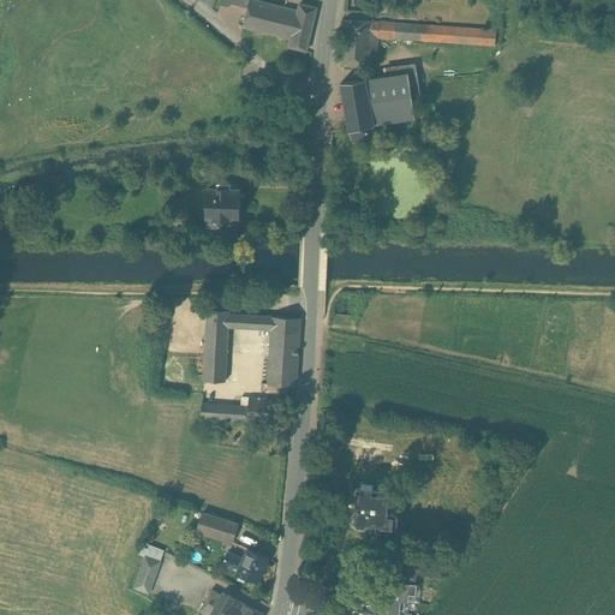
[(286,7),(257,0),(250,0),(249,9),(246,17),(244,27),(279,35),(286,7)]
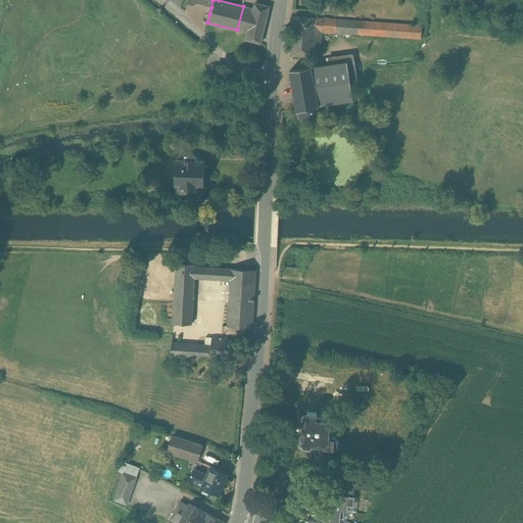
[(255,3),(254,9),(243,6),(237,30),(248,33),(247,39),(260,42),(270,6),(255,3)]
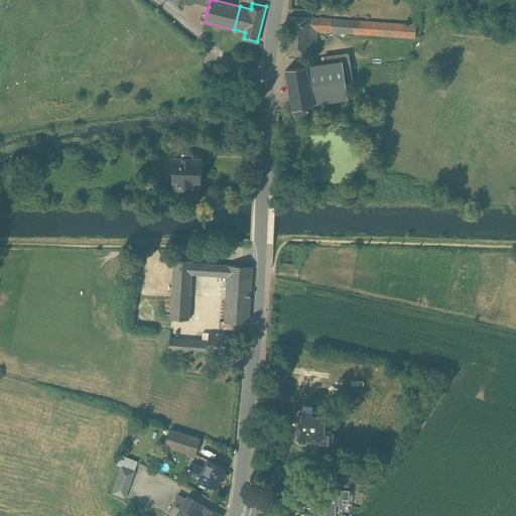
[(207,14),(199,12),(196,23),(204,25),(205,22),(207,14)]
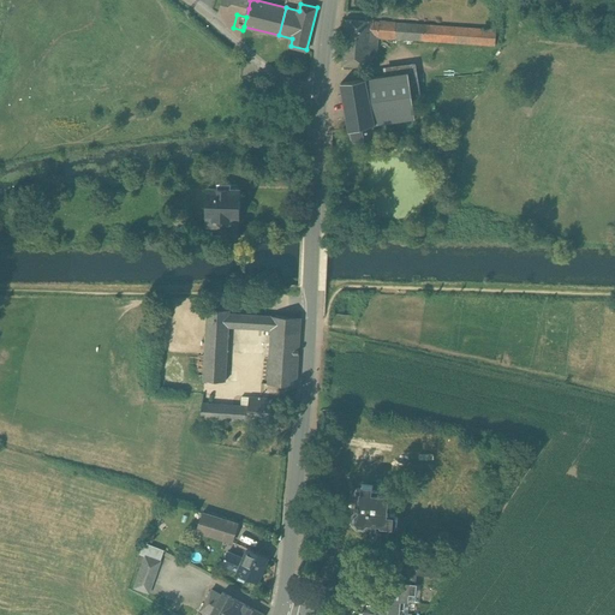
[(371,21),(346,18),(344,47),(369,49),(370,37),(371,21)]
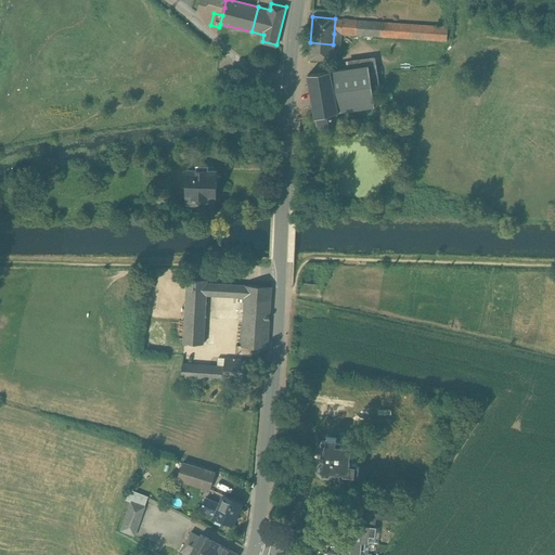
[(357,21),(335,18),(334,34),(339,34),(340,33),(357,35),(357,21)]
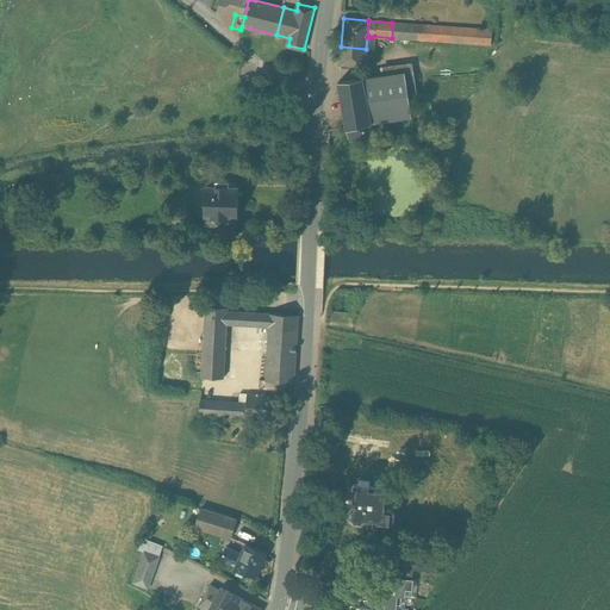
[(492,30),(392,23),(392,38),(491,47),(492,30)]
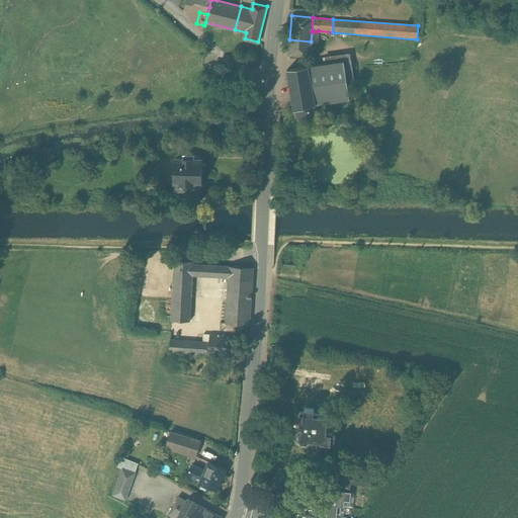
[(333,32),(318,30),(317,31),(318,39),(332,40),(333,32)]
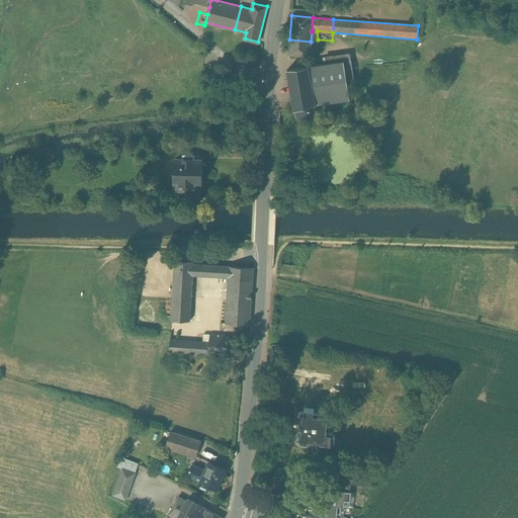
[(311,41),(289,39),(288,55),(310,57),(311,48),(311,41)]
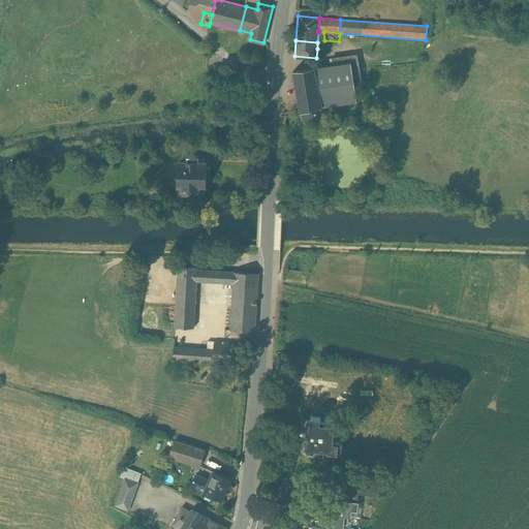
[(331,58),(332,65),(352,62),(355,84),(362,83),(358,54),(331,58)]
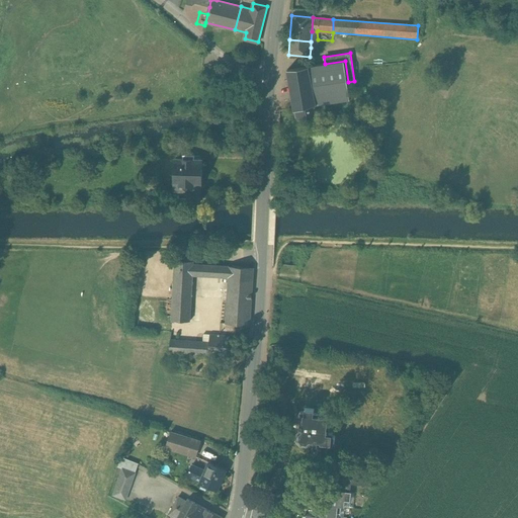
[(325,64),(287,69),(295,109),(297,121),(320,115),(317,103),(350,99),(348,82),(345,61),(325,64)]
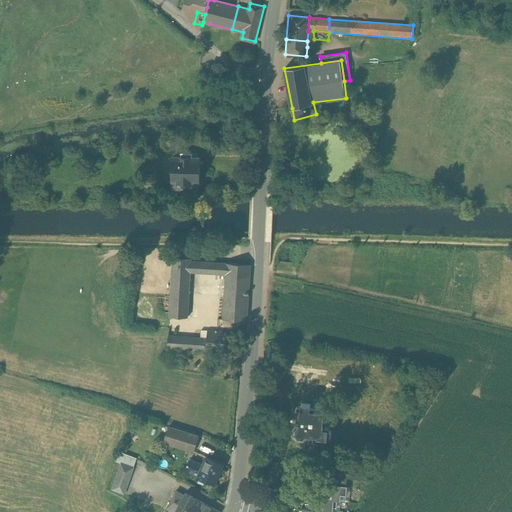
[(181,157),(173,157),(172,182),(173,182),(173,188),(184,189),(184,182),(199,183),(200,158),(192,158),(193,153),(181,153),(181,157)]
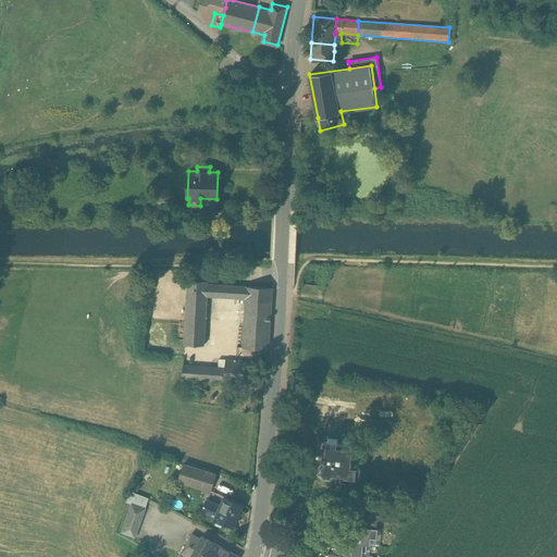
[(208,281),(188,280),(184,344),(205,345),(208,296),(246,298),(247,286),(208,284),(208,281)]
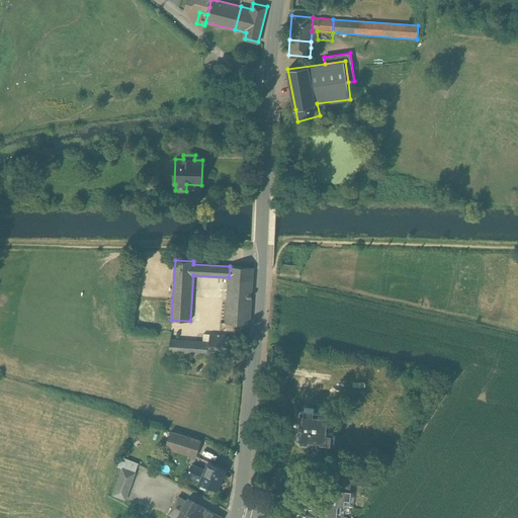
[(243,267),(230,266),(229,277),(229,278),(226,324),(240,324),(243,267)]
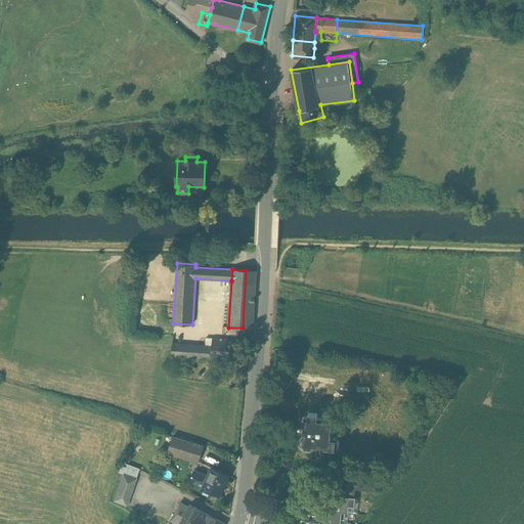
[(257,271),(246,270),(243,328),(253,329),(257,271)]
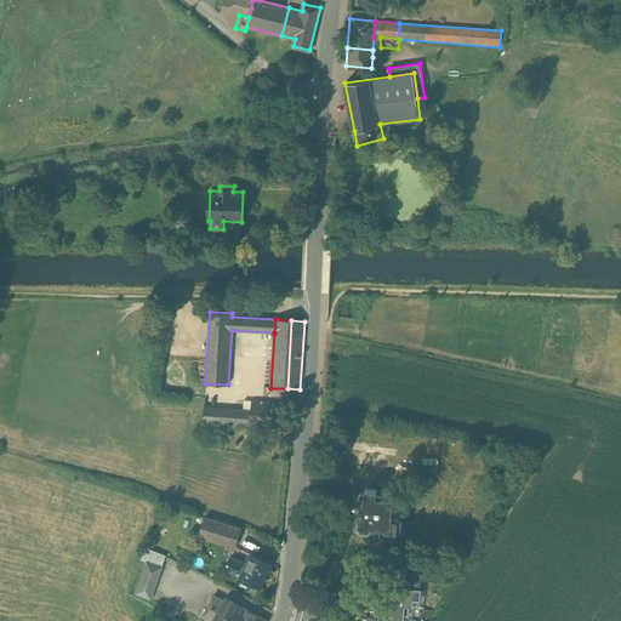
[(271,403),(251,402),(251,411),(244,410),(243,425),(258,426),(258,422),(278,423),(279,406),(269,406),(271,403)]
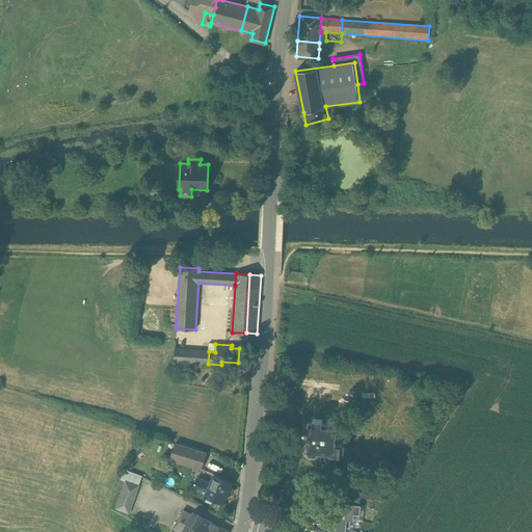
[(183,349),(175,348),(175,362),(182,362),(183,349)]
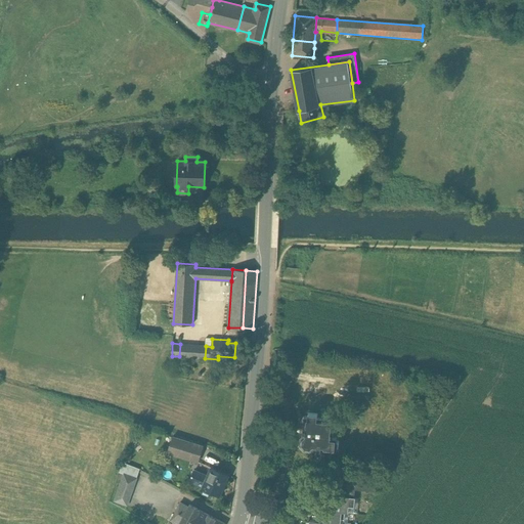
[(206,346),(180,344),(179,356),(205,358),(206,346)]
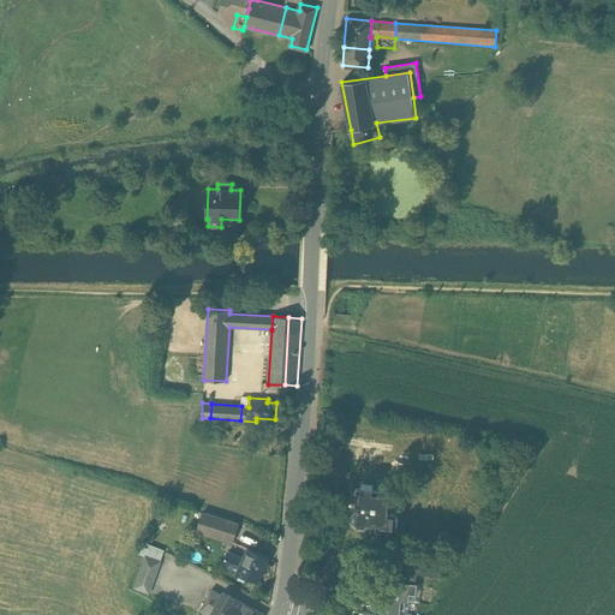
[(441,443),(428,441),(425,463),(442,465),(441,443)]
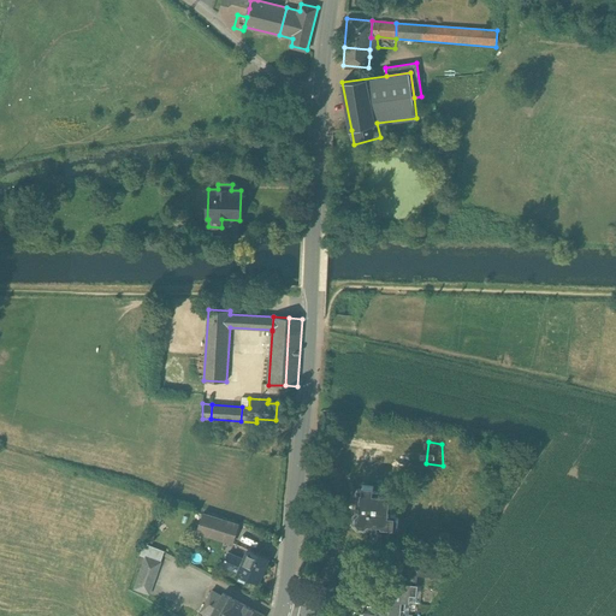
[(445,454),(443,468),(456,469),(458,455),(445,454)]
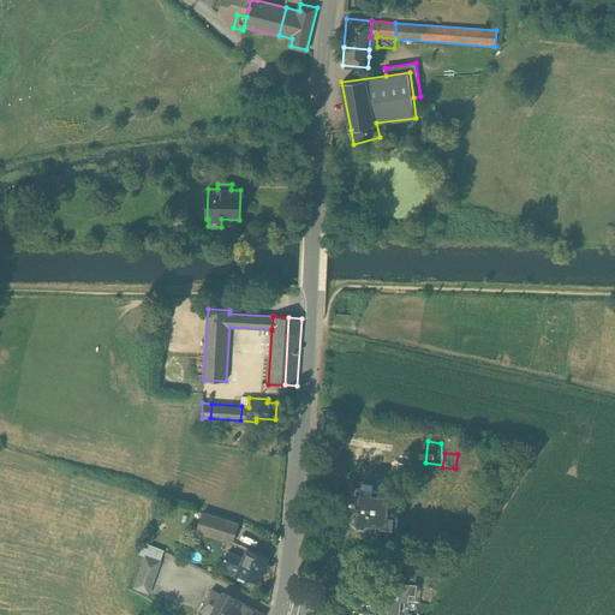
[(418,461),(398,459),(395,475),(417,477),(418,461)]
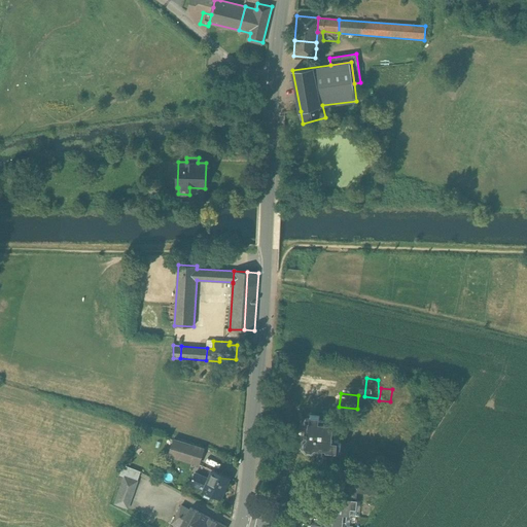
[(335,423),(319,421),(319,422),(318,422),(318,421),(317,417),(313,417),(311,420),(310,421),(308,421),(307,436),(307,437),(305,440),(304,440),(304,446),(307,450),(313,451),(313,450),(315,449),(319,449),(319,452),(319,453),(318,455),(318,458),(319,459),(322,460),(323,459),(324,455),(326,455),(327,454),(327,450),(337,451),(338,442),(334,441),(335,423)]
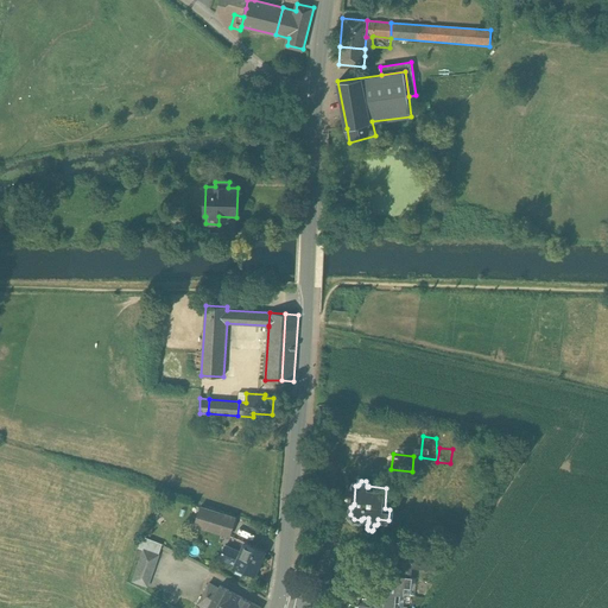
[(200,507),(194,505),(190,517),(196,518),(200,507)]
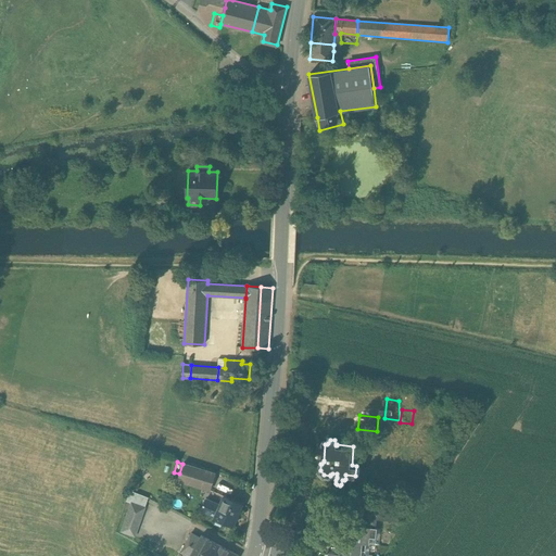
[(215,475),(182,464),(179,474),(177,480),(210,491),(215,475)]
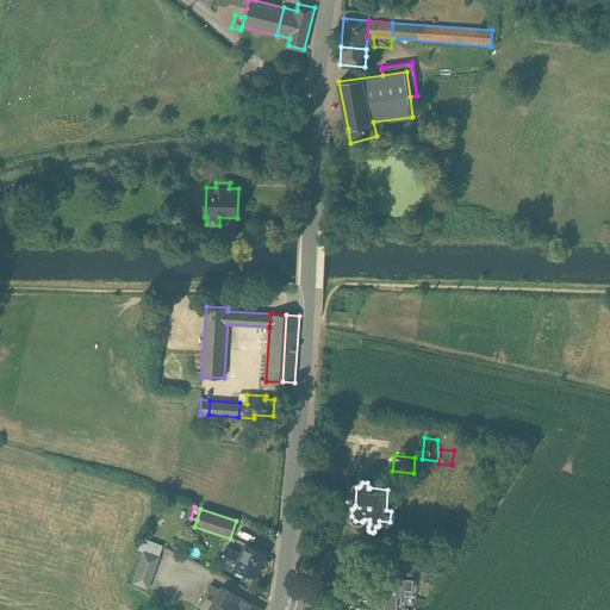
[(147,527),(143,539),(150,541),(154,529),(147,527)]
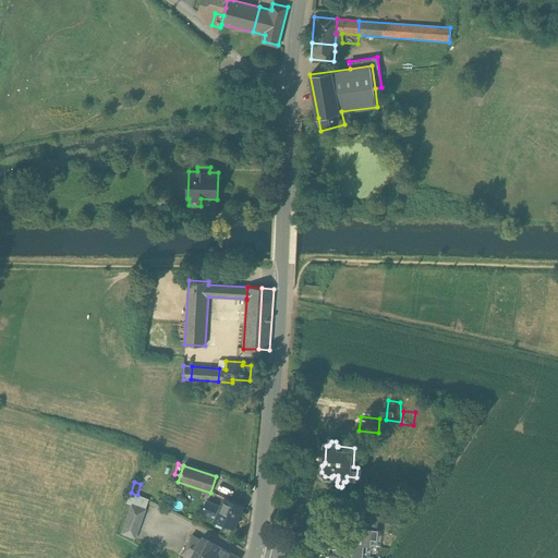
[(128,502),(132,505),(146,509),(149,500),(131,494),(128,502)]
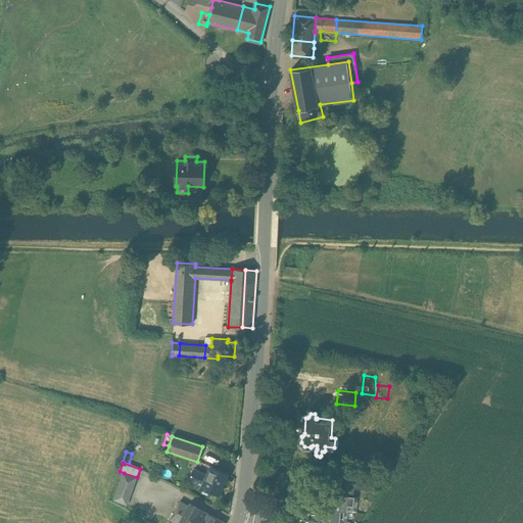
[(207,475),(194,470),(189,481),(202,486),(201,487),(220,494),(228,474),(210,467),(207,475)]
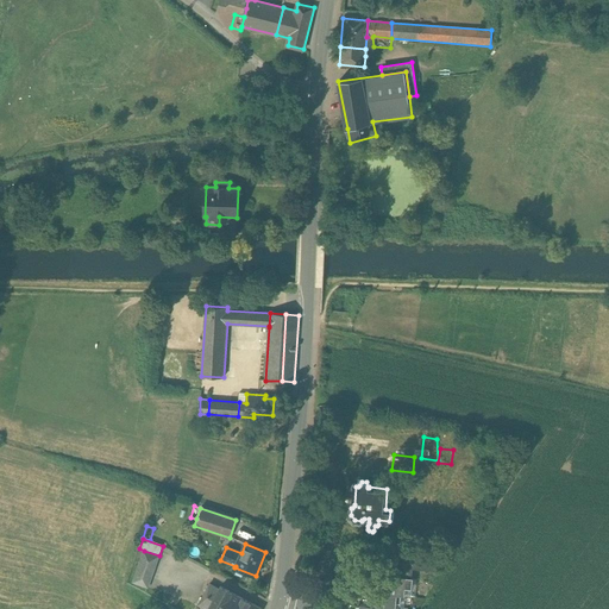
[(159,556),(144,551),(133,583),(149,588),(159,556)]
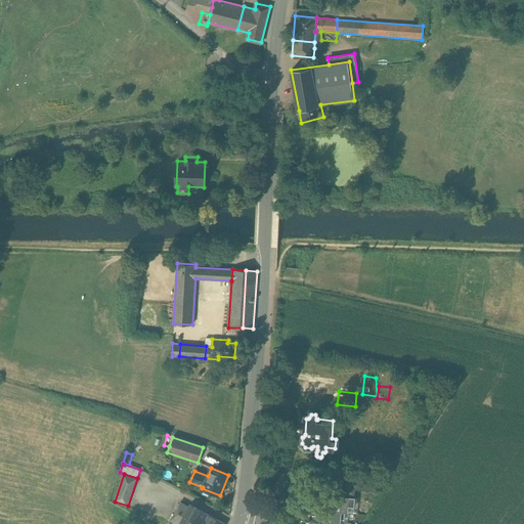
[(377,479),(347,476),(346,488),(355,489),(376,491),(377,479)]
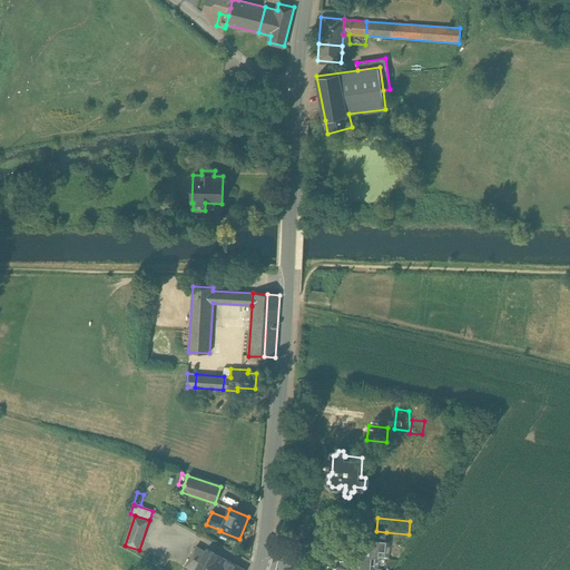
[(376,540),(354,539),(353,554),(372,557),(379,558),(380,551),(384,551),(386,532),(377,531),(376,540)]
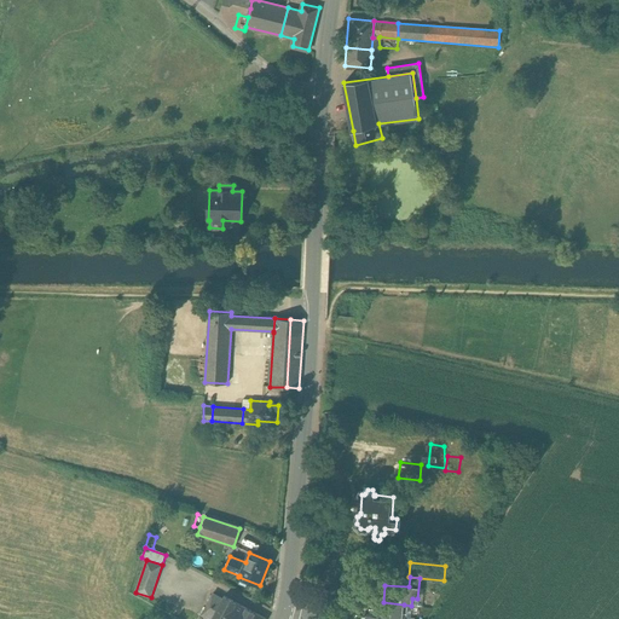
[(212,618),(224,596),(210,589),(197,615),(203,618),(212,618)]
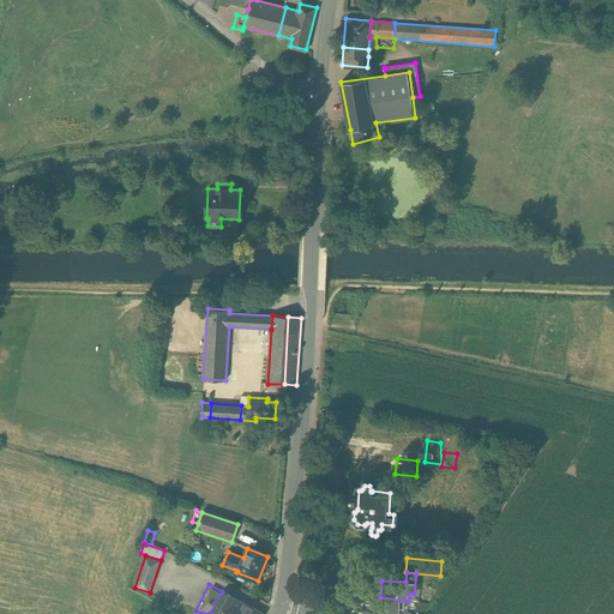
[(263,613),(264,613),(222,591),(210,613),(263,613)]
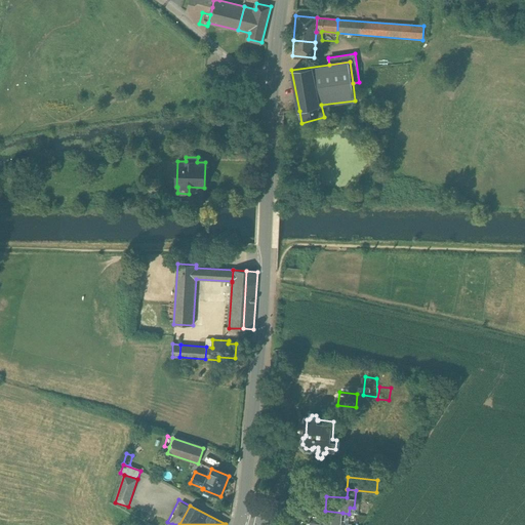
[(342,513),(325,511),(318,510),(317,522),(317,523),(334,524),(336,524),(340,524),(342,513)]
